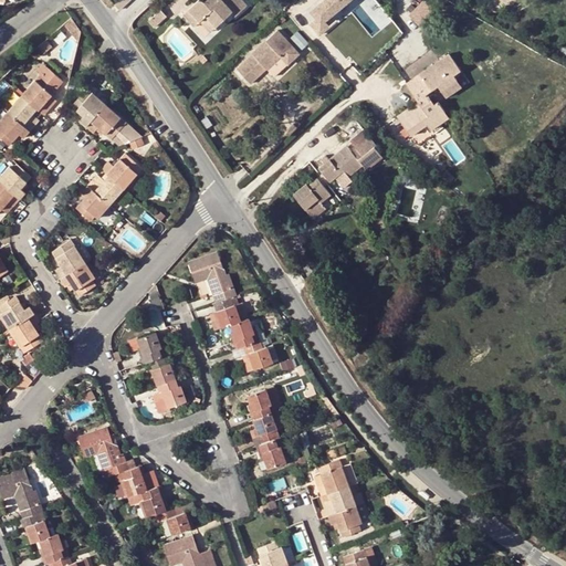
[(122,0),(115,7),(121,11),(132,0),(130,0),(122,0)]
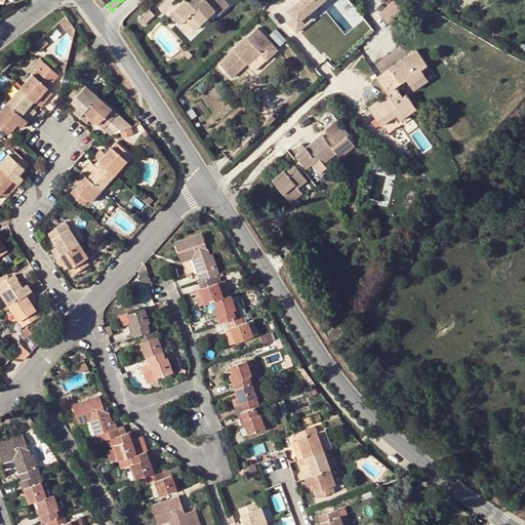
[(216,10),(206,0),(191,0),(190,1),(189,1),(188,0),(187,0),(184,0),(183,1),(174,9),(185,21),(186,19),(191,15),(201,26),(216,10)]
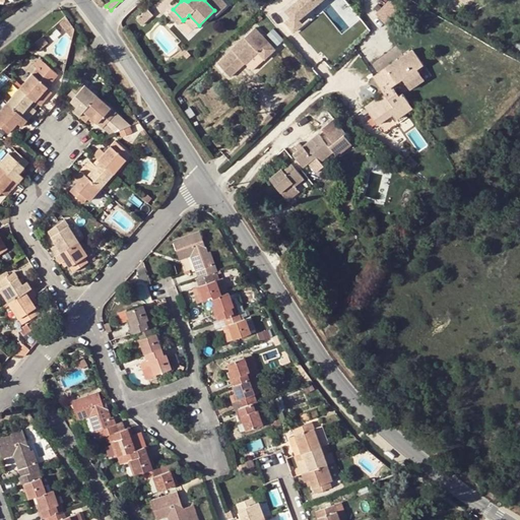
[(221,0),(204,0),(214,10),(217,14),(226,5),(221,0)]
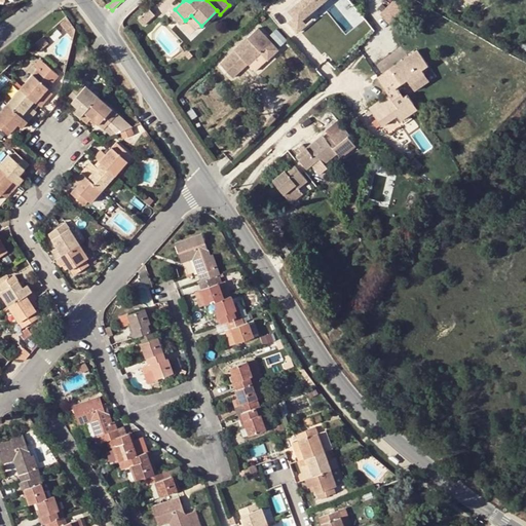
[(332,1),(331,0),(306,0),(291,13),(296,19),(289,26),(299,37),(309,28),(306,24),(332,1)]
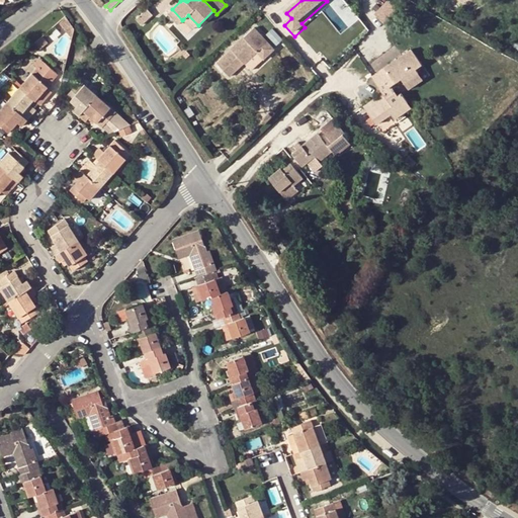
[(398,8),(391,0),(387,0),(374,13),(383,22),(391,15),(398,8)]
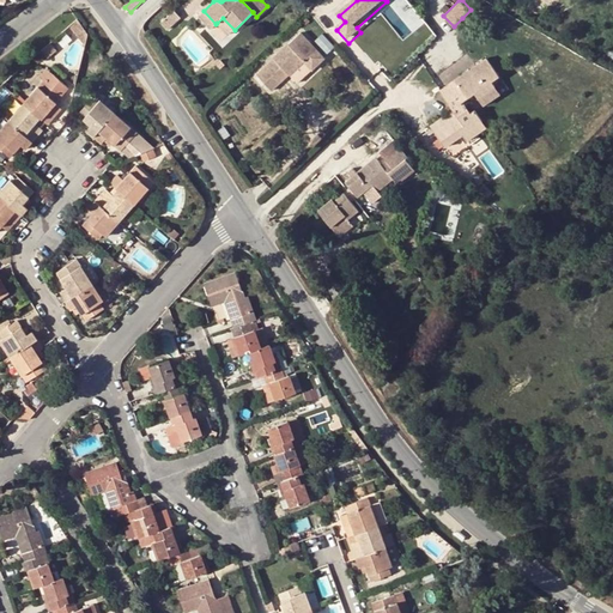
[(181,17),(174,10),(161,23),(167,30),(181,17)]
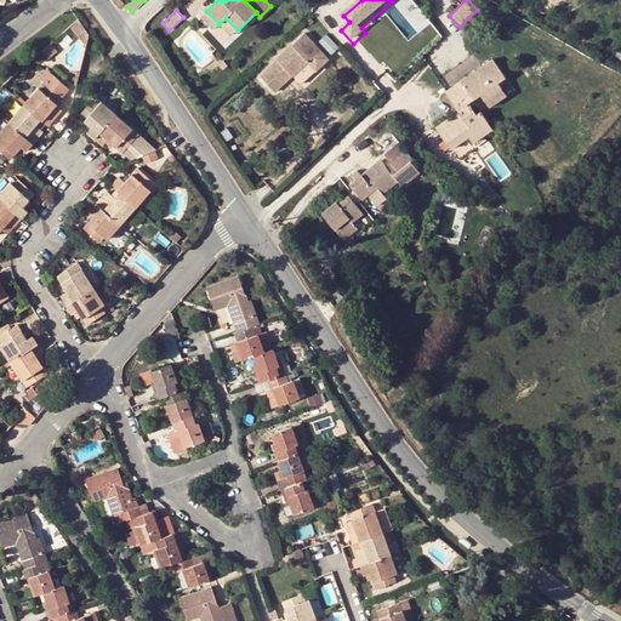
[(218,24),(206,11),(200,16),(214,29),(218,24)]
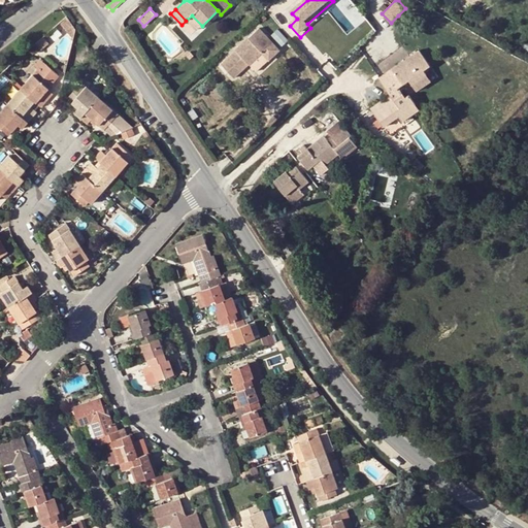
[(192,15),(187,20),(197,30),(202,26),(192,15)]
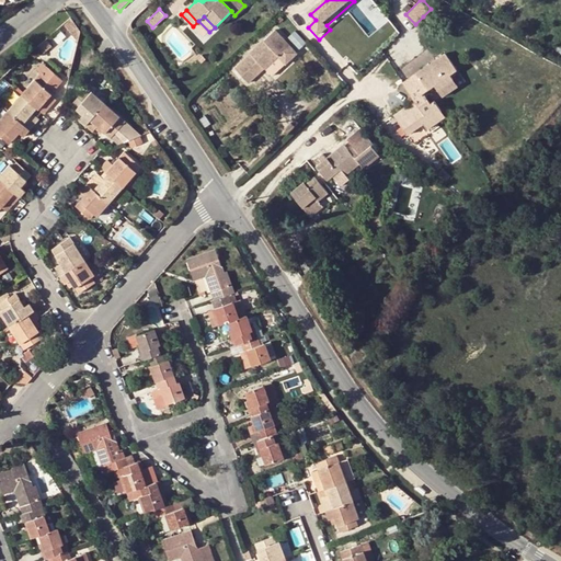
[(431,24),(423,16),(415,24),(423,33),(431,24)]
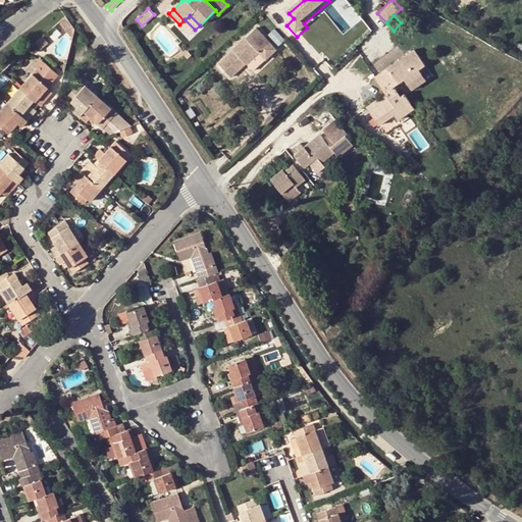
[(60,22),(74,39),(76,29),(72,22),(68,16),(60,22)]
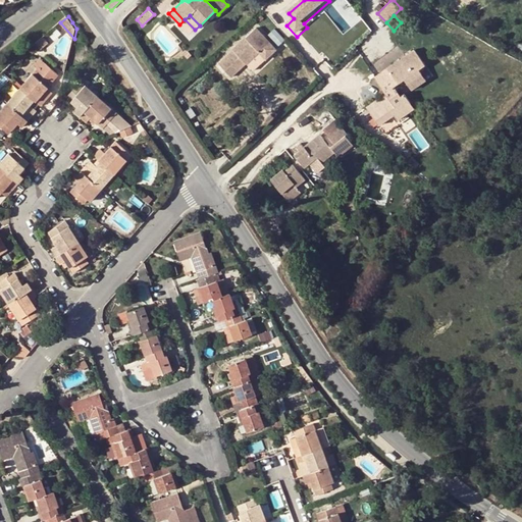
[(276,48),(256,27),(218,63),(231,77),(246,64),(253,71),(276,48)]
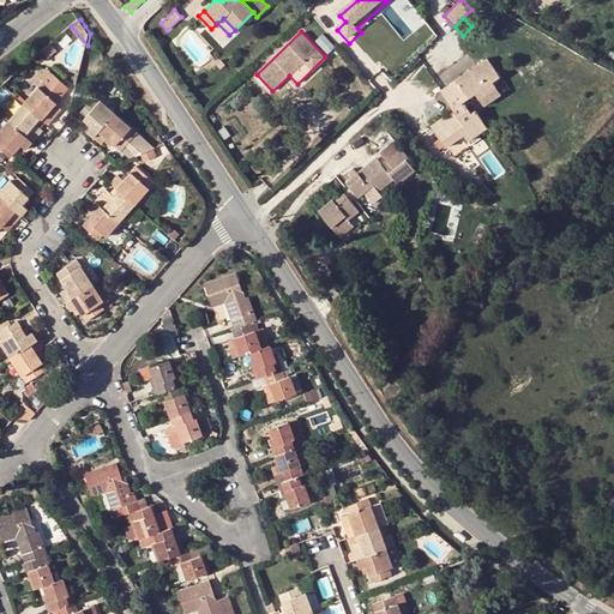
[(317,42),(329,53),(337,44),(325,34),(317,42)]
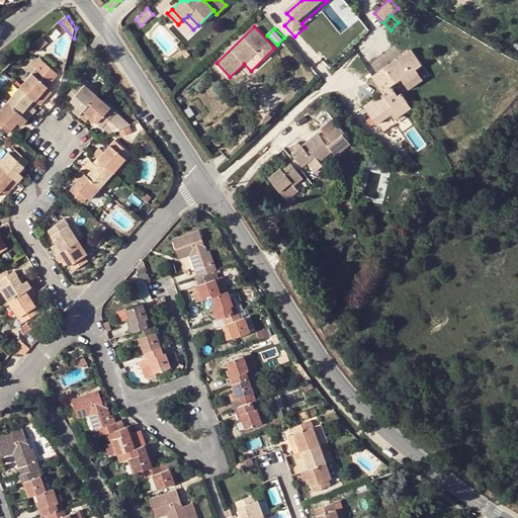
[(48,40),(44,35),(33,42),(37,49),(48,40)]
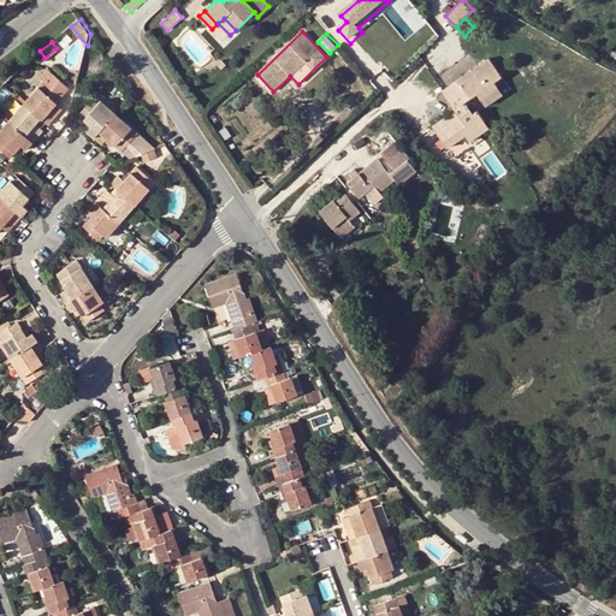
[(493,82),(501,77),(489,59),(477,66),(480,71),(473,76),(471,71),(442,90),(455,110),(458,116),(455,118),(454,117),(443,124),(440,120),(432,126),(446,147),(466,135),(485,122),(477,110),(473,113),(468,106),(466,108),(463,104),(477,93),(481,99),(497,87),(493,82)]
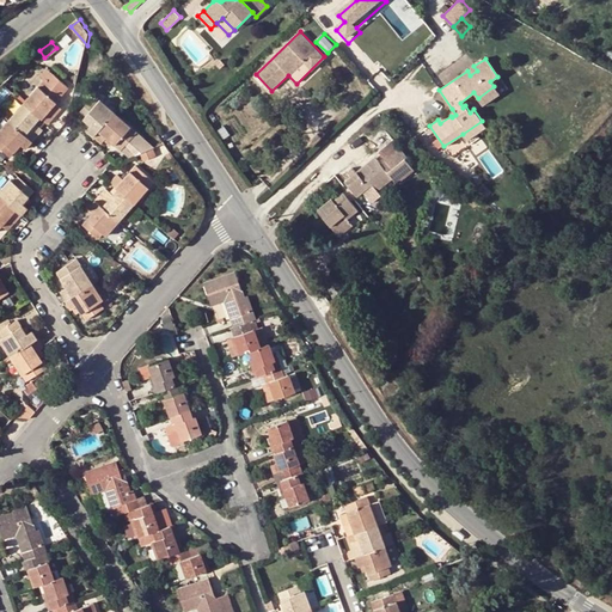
[(40,75),(44,79),(59,93),(66,86),(47,68),(40,75)]
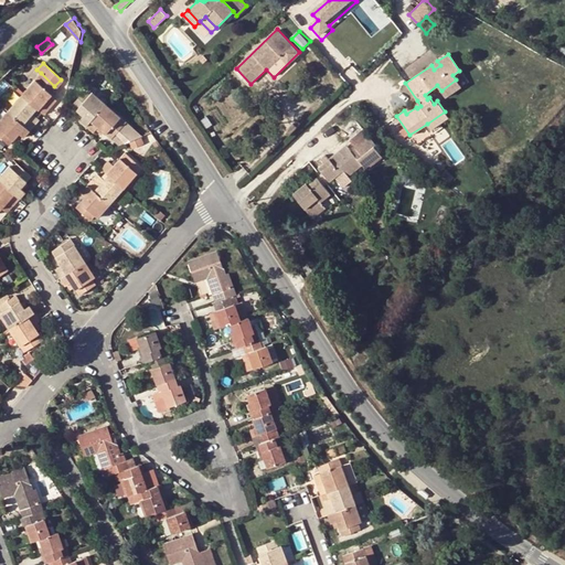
[(462,75),(459,71),(452,75),(456,80),(462,75)]
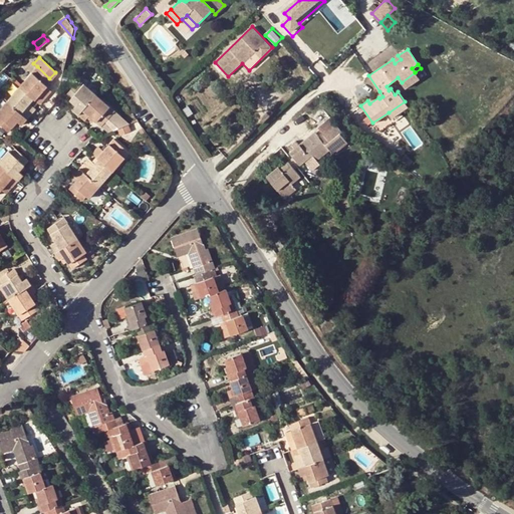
[(34,98),(40,103),(46,96),(42,91),(47,85),(52,80),(49,78),(37,66),(20,85),(34,98)]
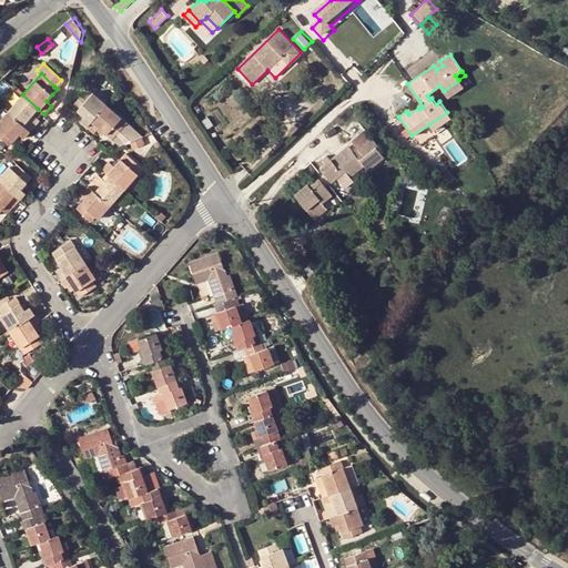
[(463,87),(458,80),(444,91),(447,98),(463,87)]
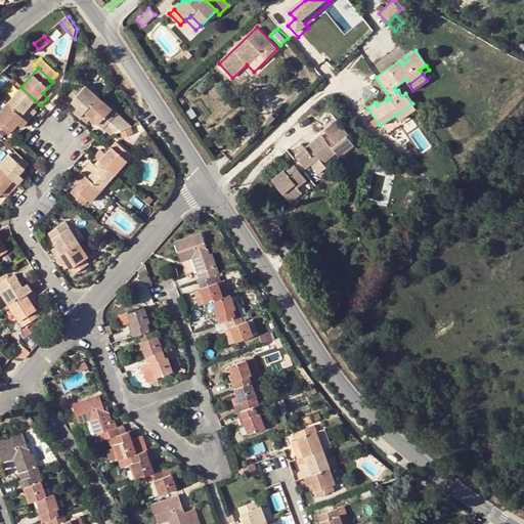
[(74,111),(80,116),(98,96),(85,85),(83,87),(79,84),(67,97),(78,106),(74,111)]
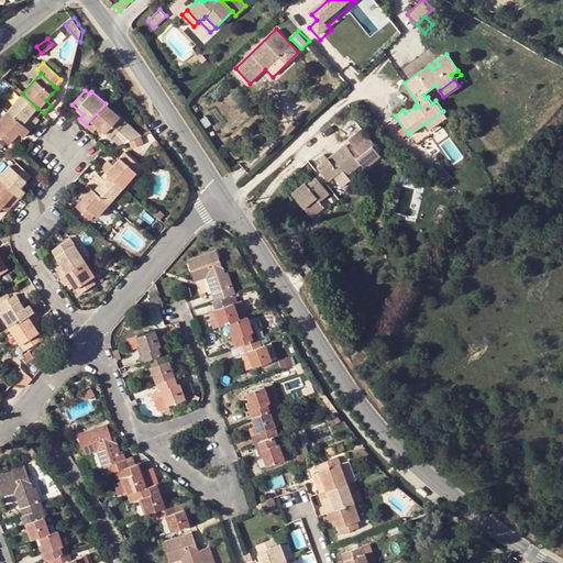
[(13,102),(8,109),(30,129),(40,118),(33,112),(37,108),(22,94),(13,102)]
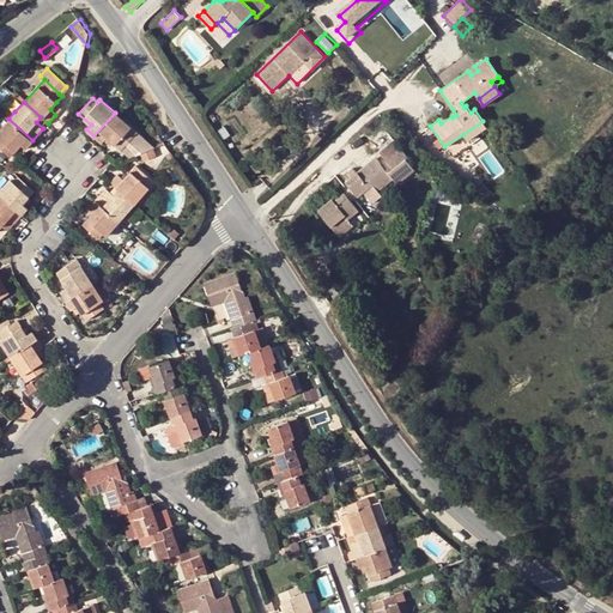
[(50,109),(55,115),(62,107),(56,102),(50,109)]
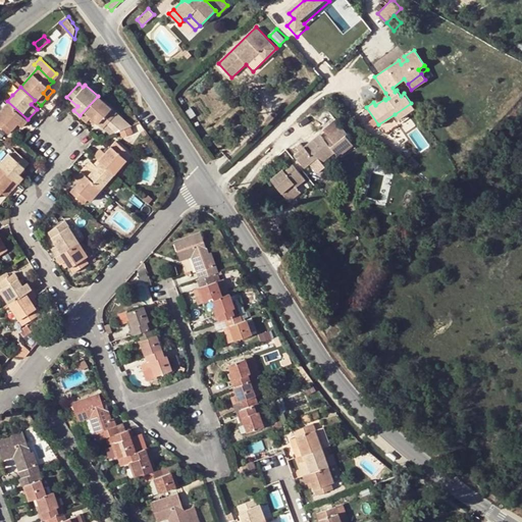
[(388,98),(385,93),(373,102),(375,105),(384,99),(385,100),(388,98)]
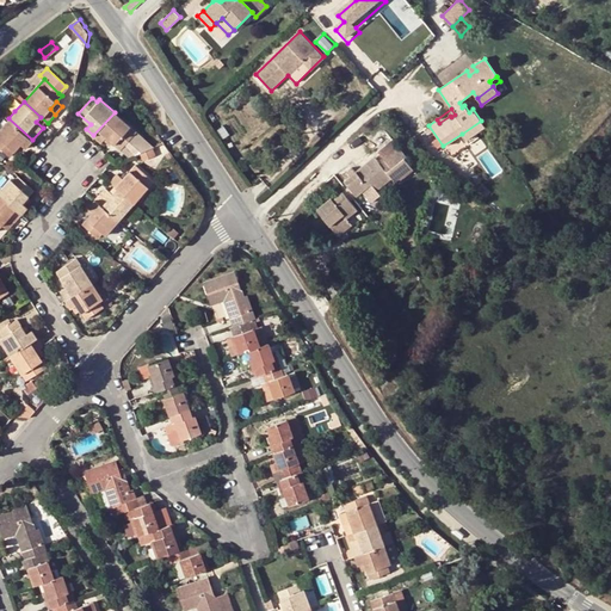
[(115,112),(93,135),(100,142),(106,136),(121,149),(124,146),(136,131),(115,112)]
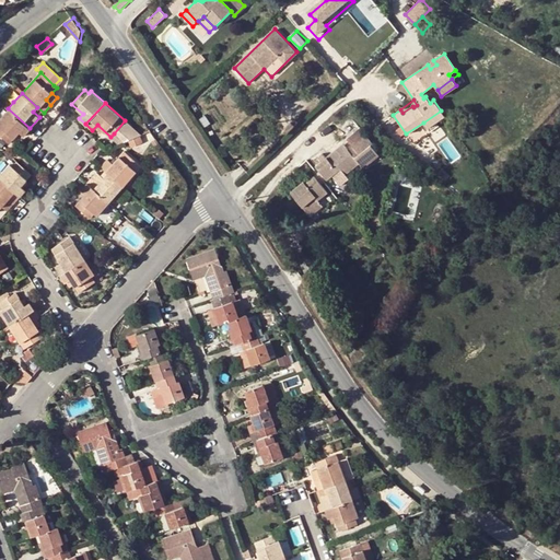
[(30,128),(8,108),(0,116),(0,133),(10,142),(20,130),(24,135),(30,128)]
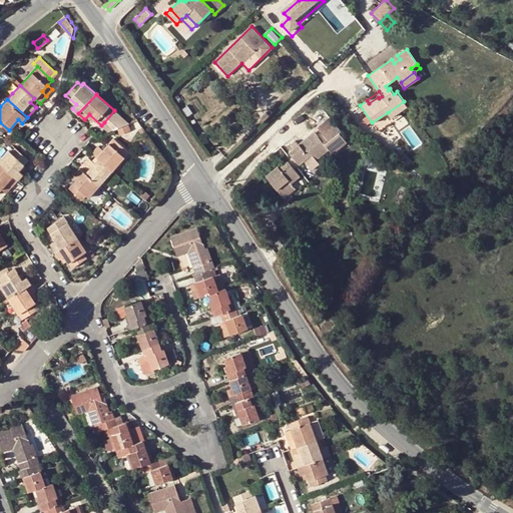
[(407,106),(404,101),(388,112),(391,117),(407,106)]
